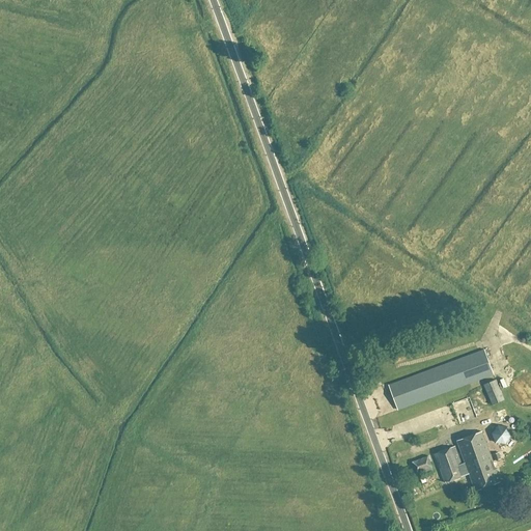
[(397,410),(493,374),(483,351),(389,386),(397,410)]
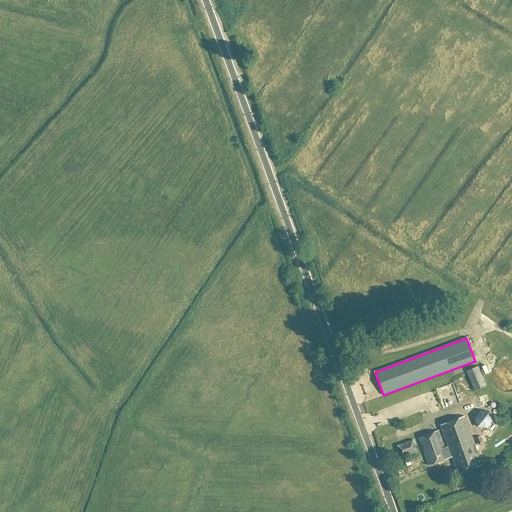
[(486,386),(477,367),(466,372),(475,391),(486,386)]
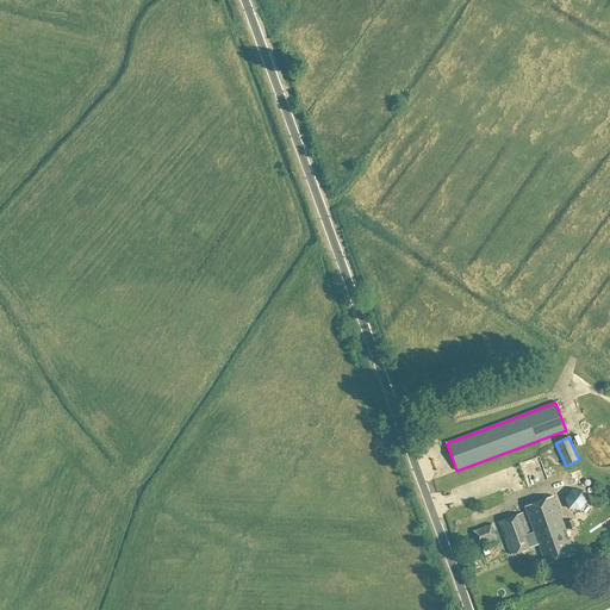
[(568,539),(553,496),(524,506),(534,533),(530,534),(522,514),(498,522),(511,555),(539,545),(546,565),(574,554),(568,539)]
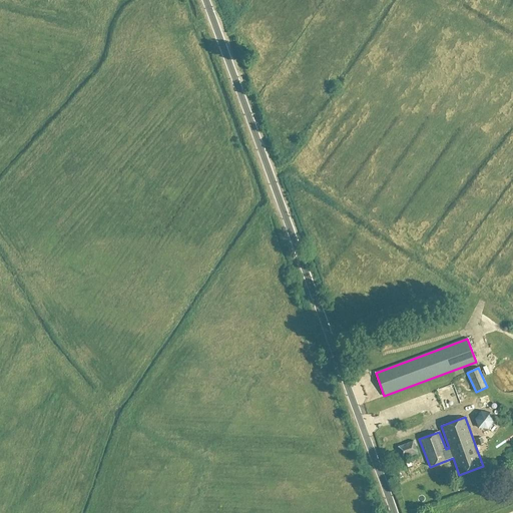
[(492,431),(492,418),(478,418),(478,431),(492,431)]
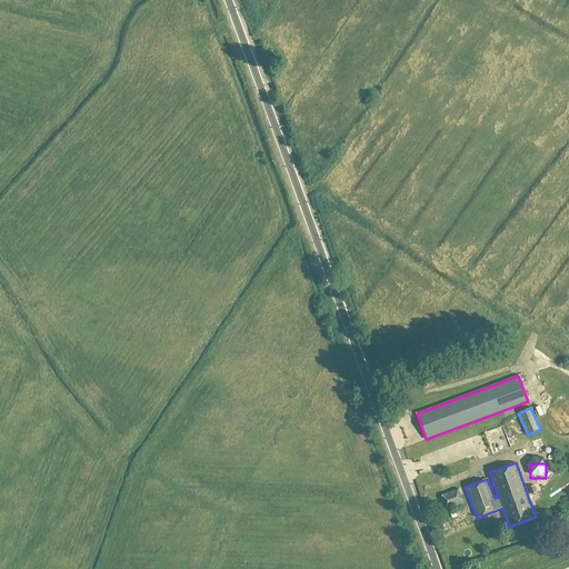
[(463,503),(459,489),(441,496),(446,507),(447,509),(463,503)]
